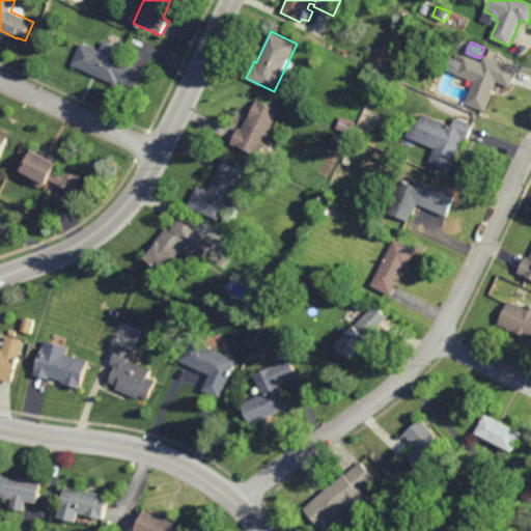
[(138,89),(120,82),(119,85),(74,65),(83,44),(145,71),(138,89)]
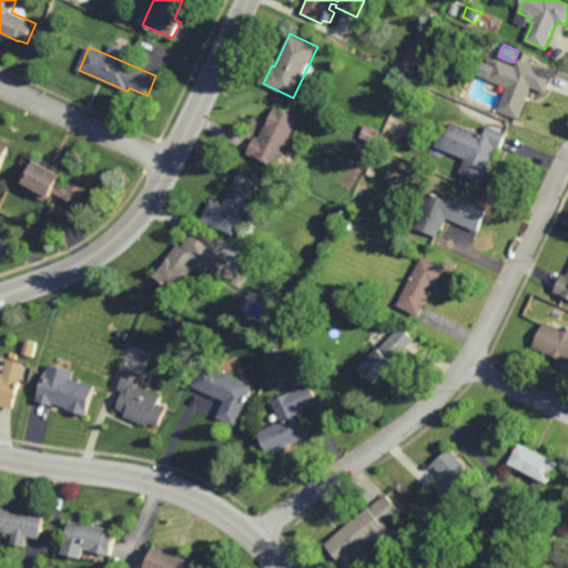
[(516,67),(519,59),(555,73),(547,92),(533,87),(518,119),(498,110),(507,87),(489,80),(489,79),(476,72),(480,60),(494,66),(497,59),(516,67)]
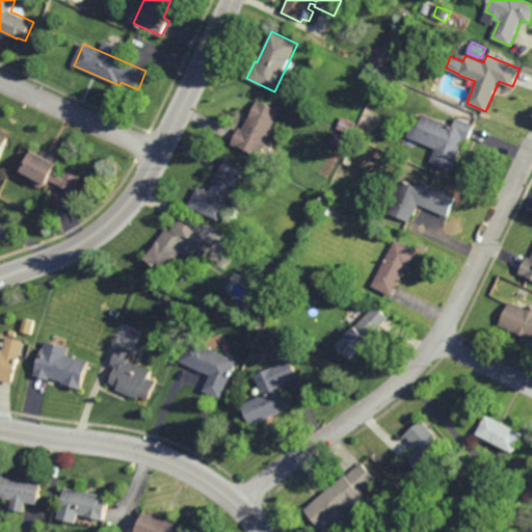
[(401,73),(393,70),(397,60),(405,63),(401,73)]
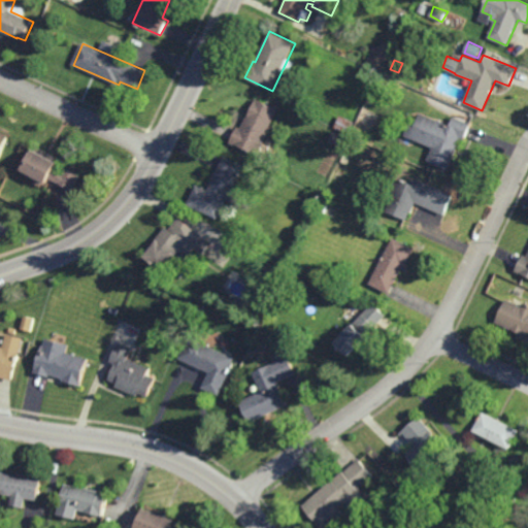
[(257,154),(236,144),(235,145),(230,143),(238,127),(241,128),(248,114),(250,116),(257,100),(277,109),(257,154)]
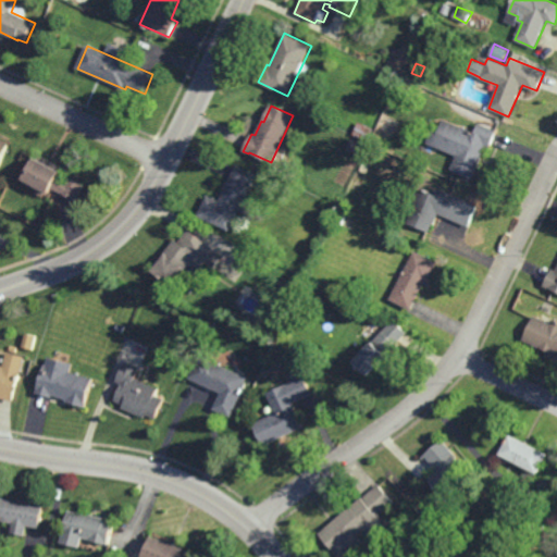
[(477,133),(481,124),(498,131),(491,148),(486,146),(472,178),(450,169),(457,156),(428,143),(433,132),(429,130),(432,121),(442,125),(445,120),(477,133)]
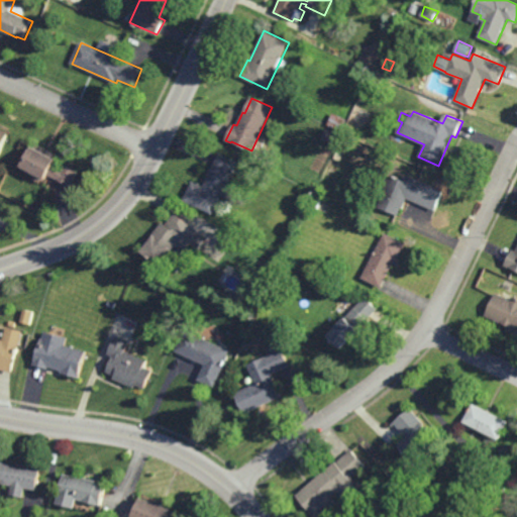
[(340,131),(327,124),(333,112),(346,119),(340,131)]
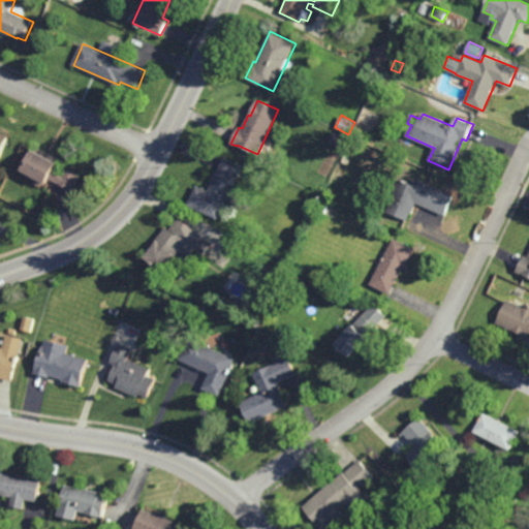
[(0,133),(9,138),(1,157),(0,156),(0,133)]
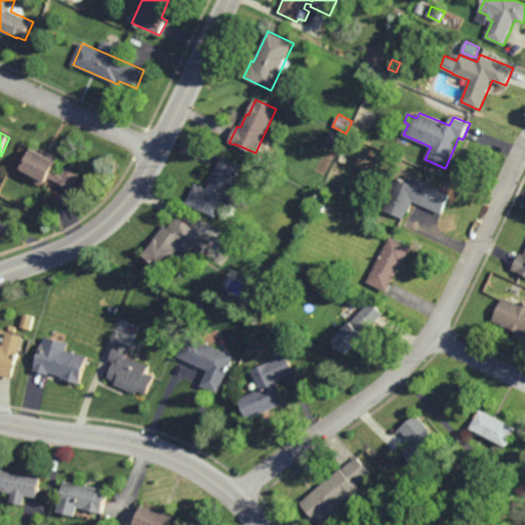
[(58,158),(55,164),(65,168),(67,164),(80,171),(72,186),(50,175),(48,178),(24,165),(30,153),(34,155),(35,152),(37,152),(39,148),(58,158)]
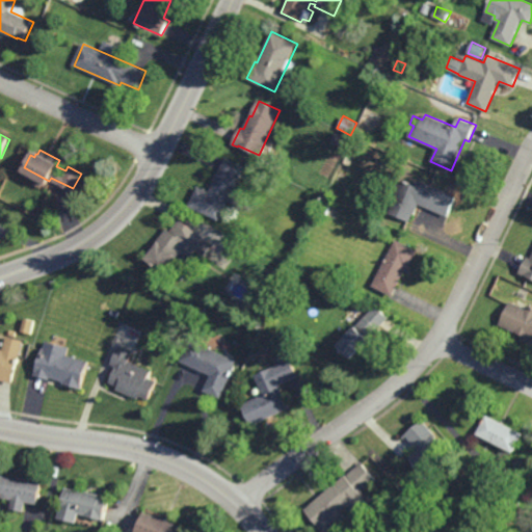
[(342,162),(330,157),(334,150),(345,156),(342,162)]
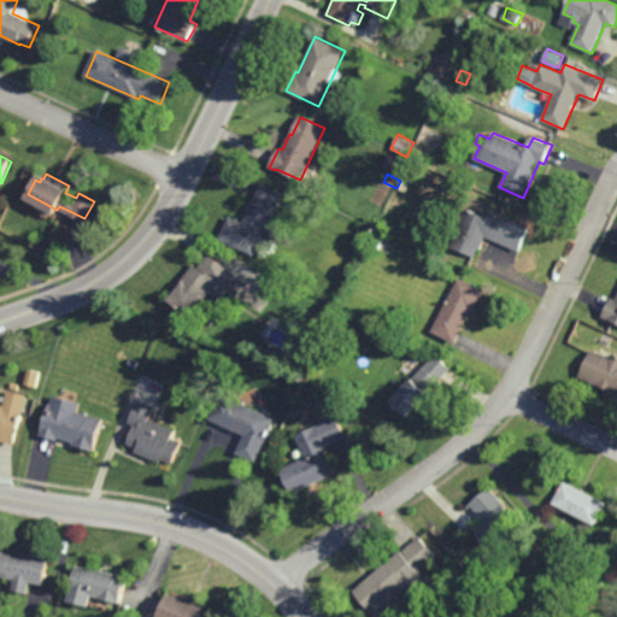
[(282,193),(271,213),(280,218),(271,234),(264,230),(253,253),(218,236),(229,213),(242,219),(256,191),(258,192),(263,183),(282,193)]
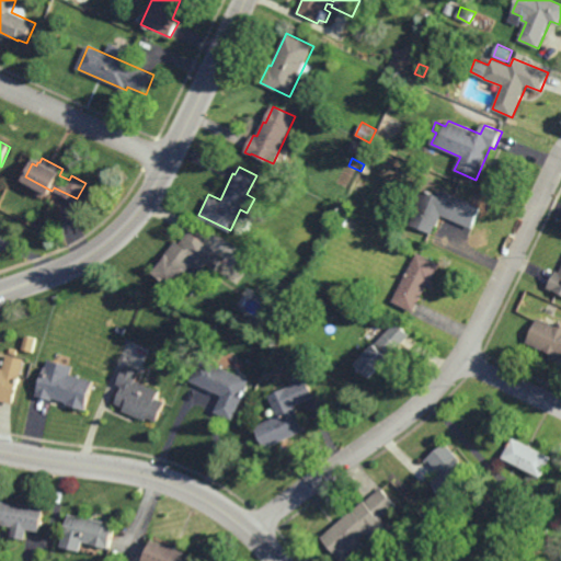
[(424,185),(416,183),(420,175),(427,179),(424,185)]
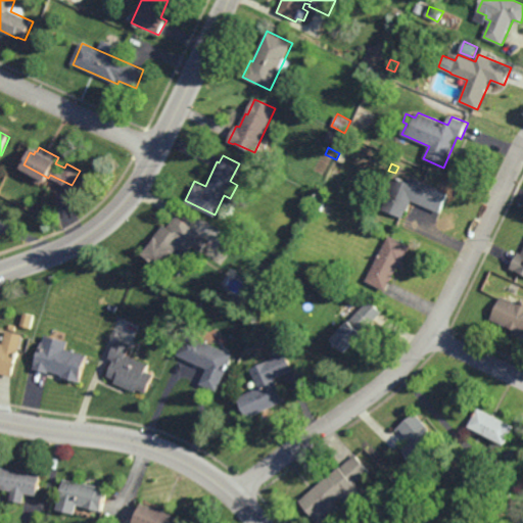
[(395,179),(396,177),(411,183),(412,178),(447,192),(440,210),(411,199),(403,217),(382,208),(389,190),(384,188),(389,176),(395,179)]
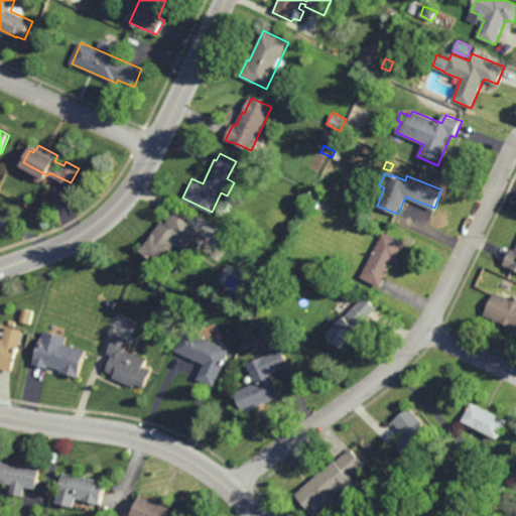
[(305,202),(297,198),(300,192),(308,197),(305,202)]
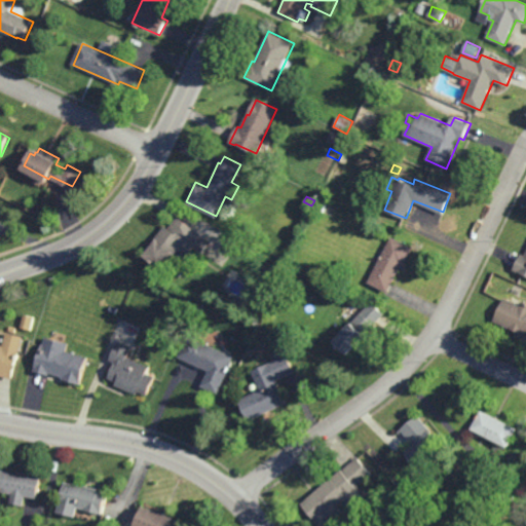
[(323,212),(316,209),(321,200),(327,203),(323,212)]
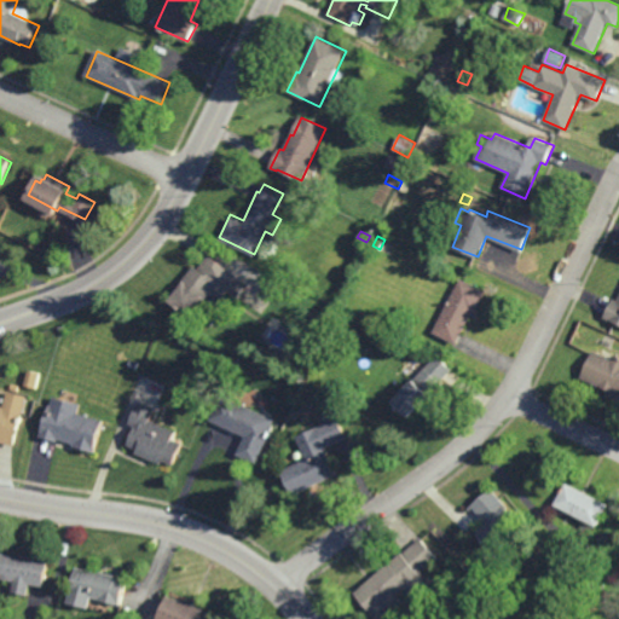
[(227,267),(229,266),(248,281),(237,298),(217,283),(207,299),(202,296),(190,313),(169,299),(194,264),(198,267),(208,253),(219,259),(227,267)]
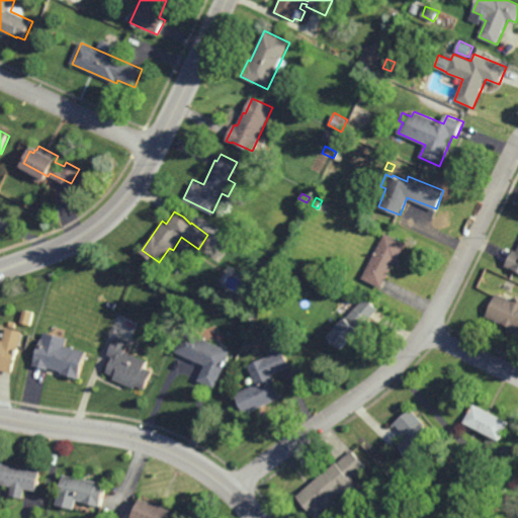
[(397,260),(396,259),(382,286),(363,276),(385,232),(407,242),(397,260)]
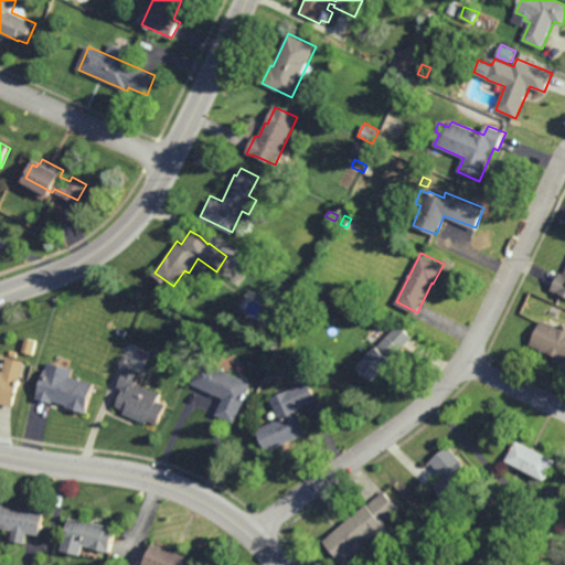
[(564,295),(551,288),(558,272),(564,274),(564,270),(564,295)]
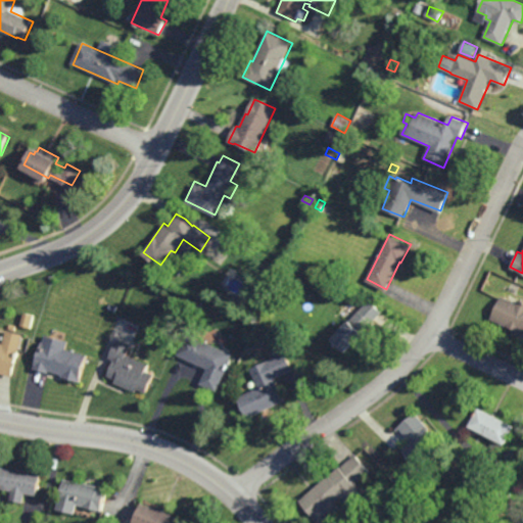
[(502,295),(516,302),(518,297),(522,299),(522,333),(490,318),(495,305),(502,295)]
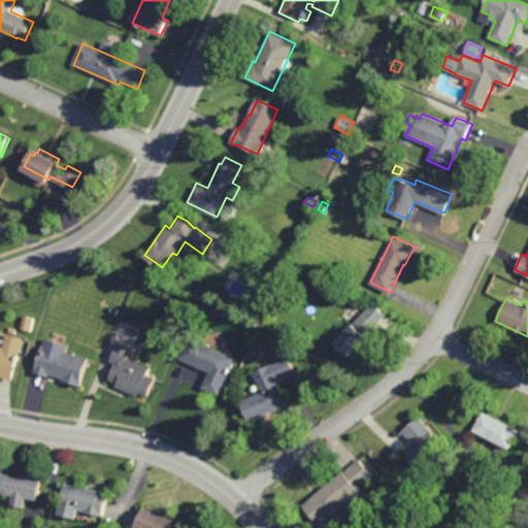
[(117,315),(109,311),(111,306),(119,309),(117,315)]
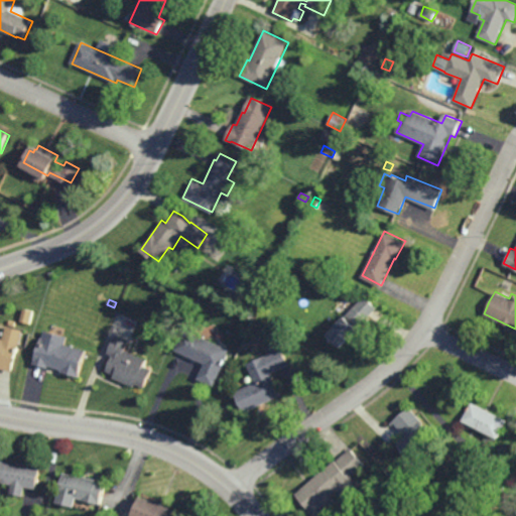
[(368,317),(368,318),(343,345),(330,332),(346,314),(355,305),(368,317)]
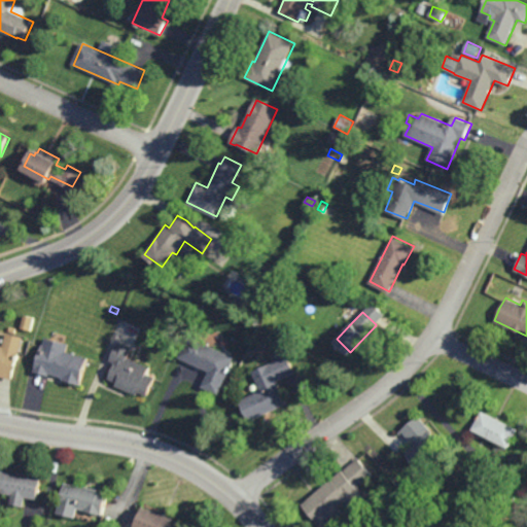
[(31,330),(21,328),(24,314),(34,317),(31,330)]
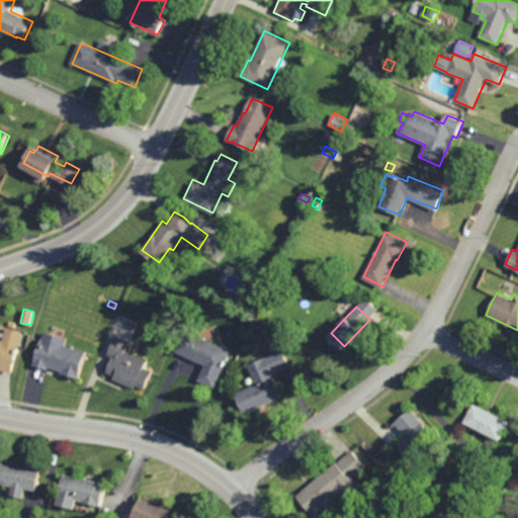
[(12,372),(0,368),(0,339),(3,340),(6,327),(23,331),(12,372)]
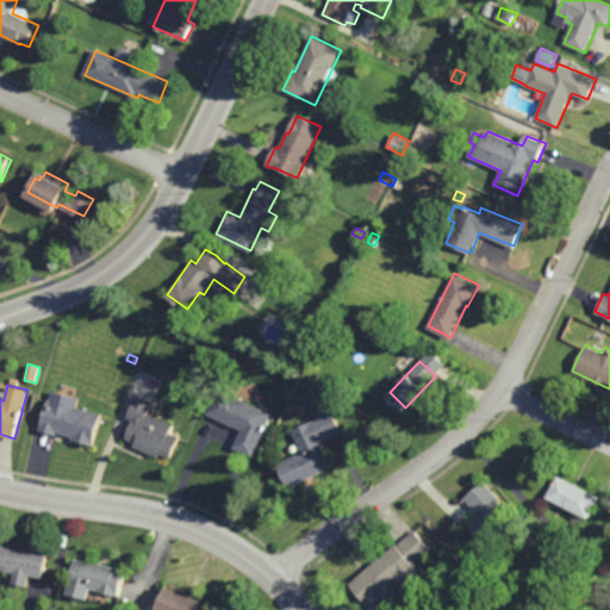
[(271,439),(262,435),(254,455),(234,446),(242,428),(207,412),(218,387),(272,411),(265,428),(273,431),(271,439)]
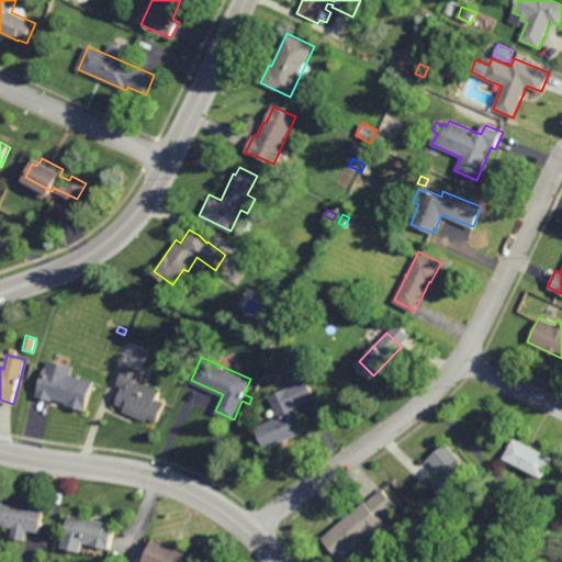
[(71,374),(93,381),(86,409),(67,404),(67,402),(54,397),(53,401),(36,395),(45,367),(46,367),(48,359),(74,366),(71,374)]
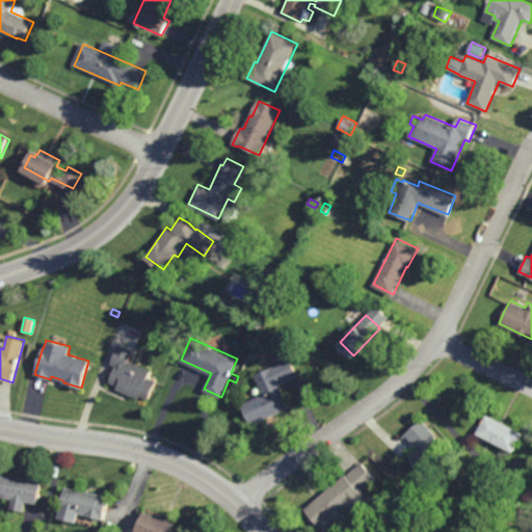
[(133,349),(129,361),(151,370),(149,376),(156,380),(149,398),(140,395),(138,398),(116,389),(118,384),(109,380),(115,366),(110,364),(116,348),(117,348),(120,344),(133,349)]
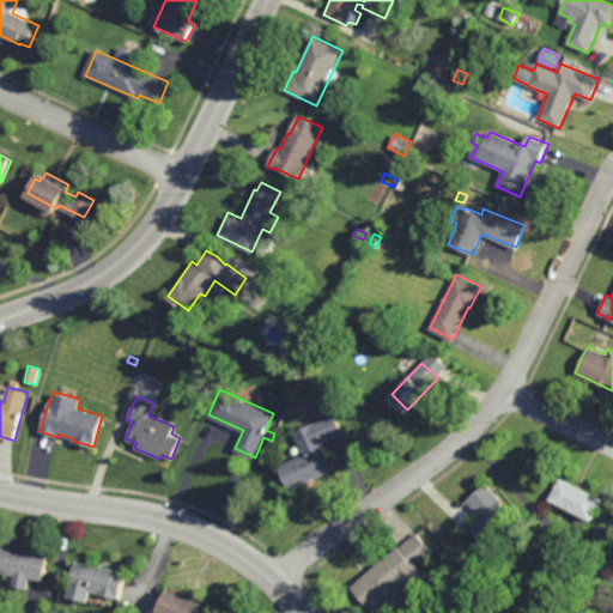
[(291,489),(279,465),(303,453),(293,431),(334,412),(344,431),(322,442),(335,468),(291,489)]
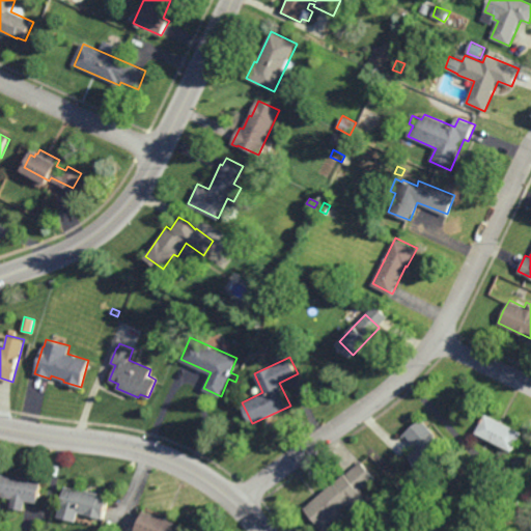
[(512,451),(475,431),(484,413),(522,431),(512,451)]
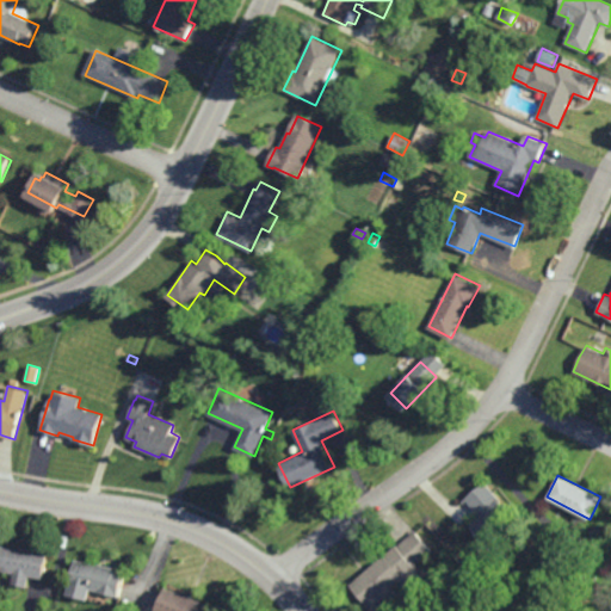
[(501,500),(500,500),(514,517),(487,539),(474,523),(483,514),(470,500),(466,504),(463,501),(486,481),(488,483),(488,485),(501,500)]
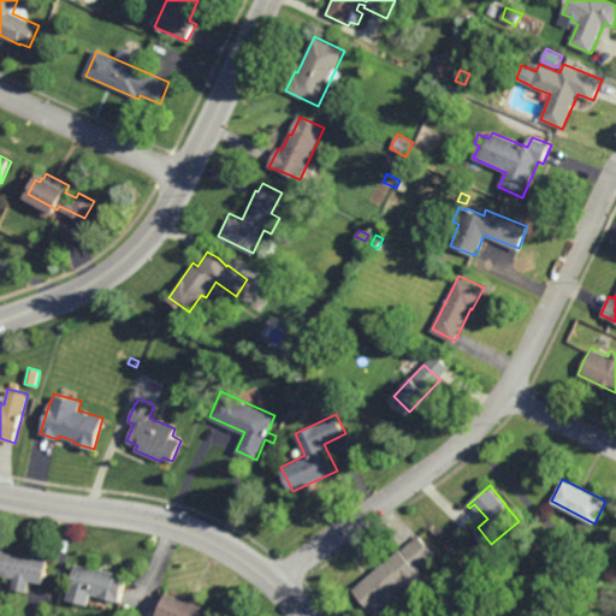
[(438,555),(422,569),(432,580),(415,594),(407,585),(398,591),(403,597),(380,615),(375,615),(372,610),(372,609),(355,588),(389,558),(390,558),(402,548),(403,549),(420,534),(438,555)]
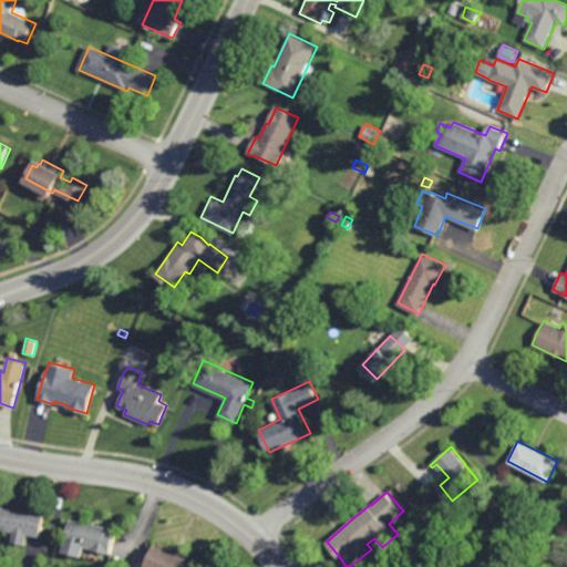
[(41,537),(28,534),(27,543),(12,540),(13,531),(0,527),(0,505),(45,513),(41,537)]
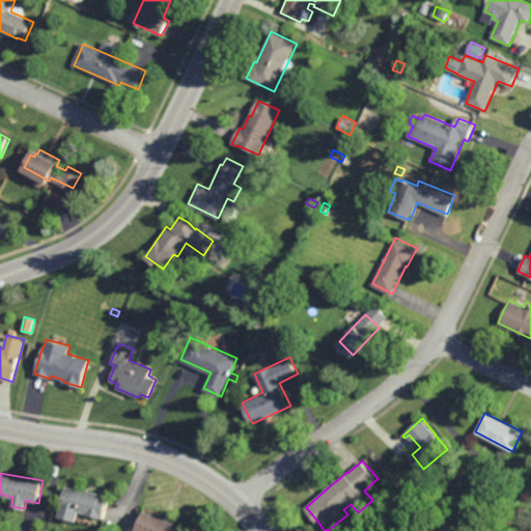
[(102,493),(102,495),(109,496),(104,519),(86,514),(87,512),(60,506),(65,486),(74,488),(74,485),(102,493)]
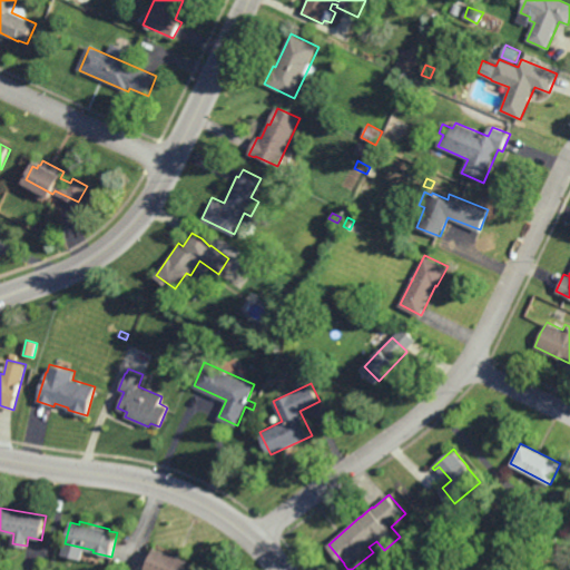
[(416,562),(409,552),(421,543),(429,552),(416,562)]
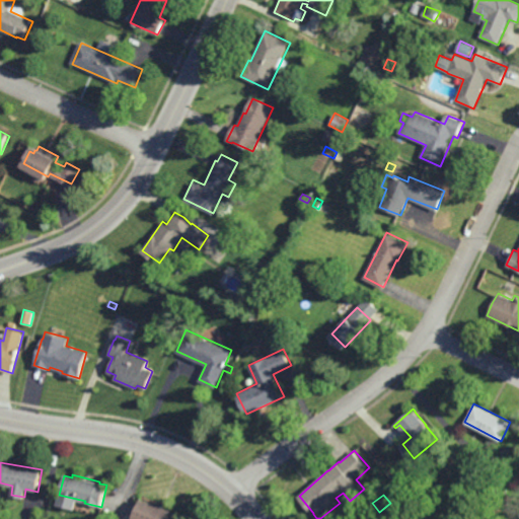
[(172,518),(132,518),(141,498),(175,512),(172,518)]
